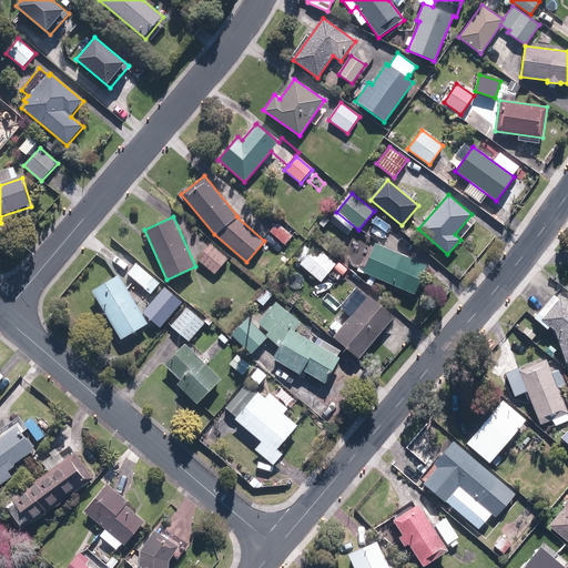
[(270,232),(284,245),(293,235),(277,222),(270,232)]
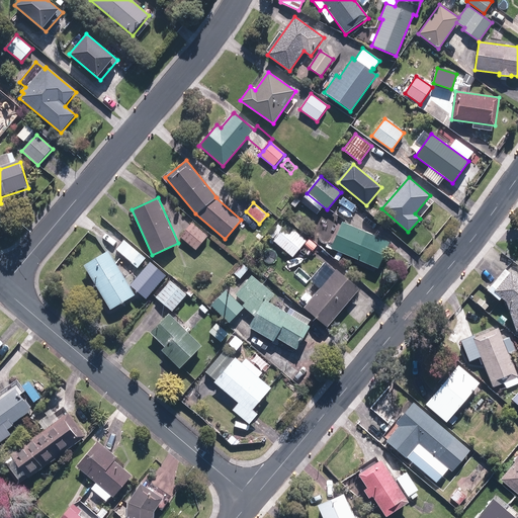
[(330,247),(377,267),(389,242),(341,222),(330,247)]
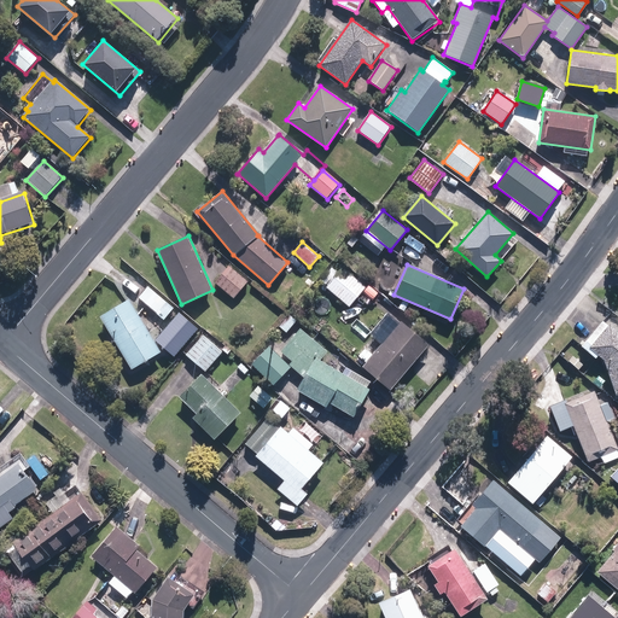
[(326,289),(349,308),(366,287),(342,267),(338,270),(332,266),(320,281),(327,286),(326,289)]
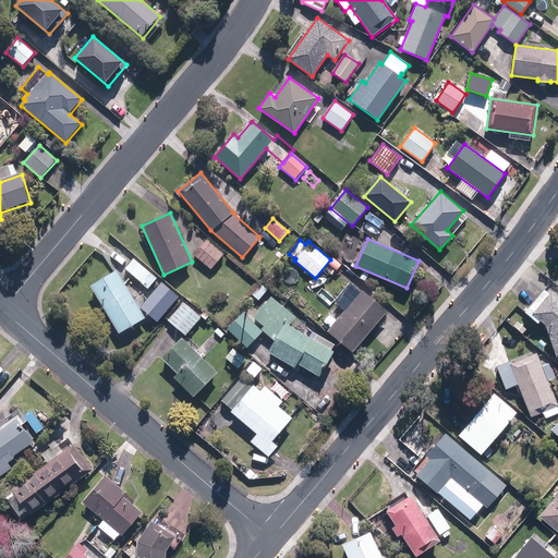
[(194,256),(211,270),(225,254),(207,241),(194,256)]
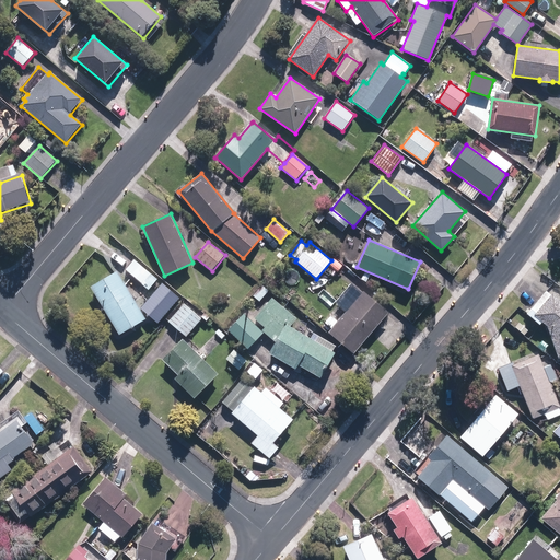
[(125,270),(149,290),(158,280),(133,260),(125,270)]
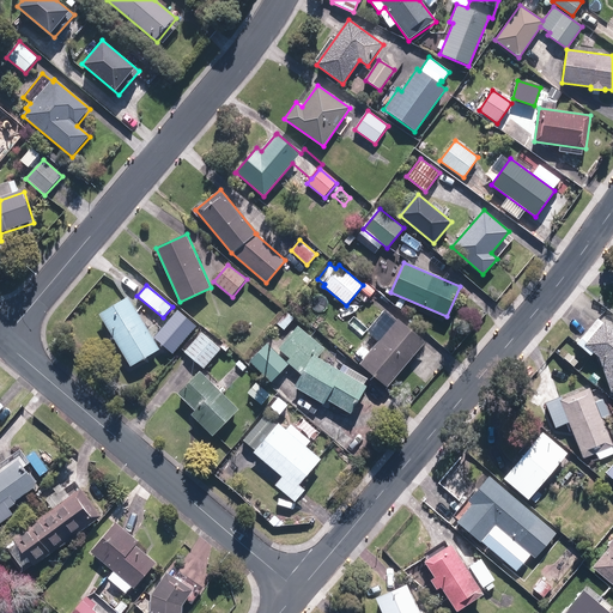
[(99,314),(131,366),(159,349),(128,297),(99,314)]
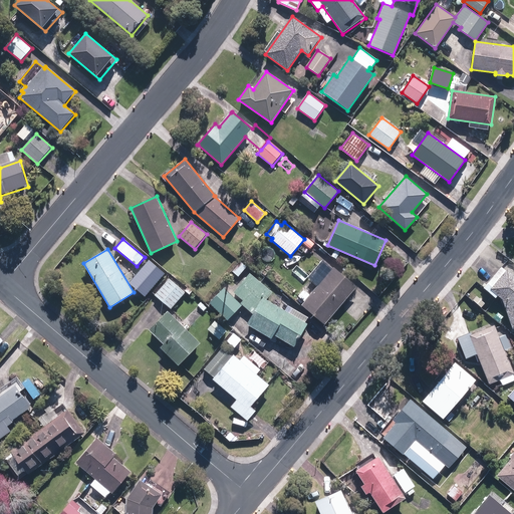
[(149,260),(130,283),(145,296),(164,273),(149,260)]
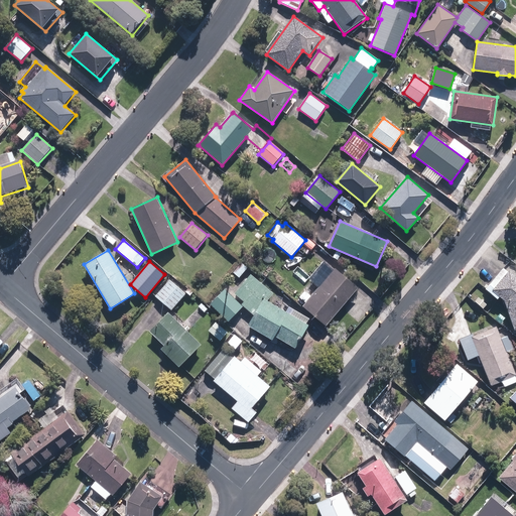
[(233,272),(239,278),(248,267),(242,262),(233,272)]
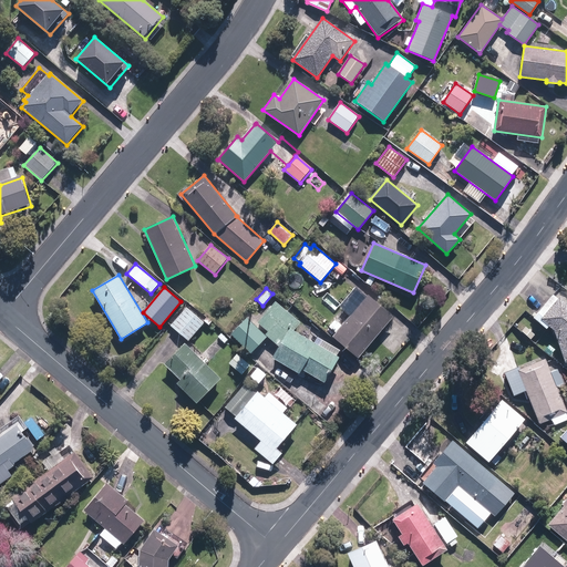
[(554,328),(565,360),(566,359),(566,300),(559,295),(557,297),(553,292),(533,316),(546,327),(549,323),(554,328)]
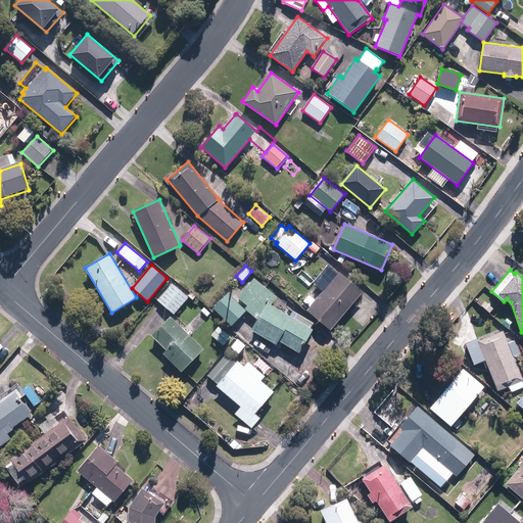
[(339,272),(307,310),(330,329),(363,291),(339,272)]
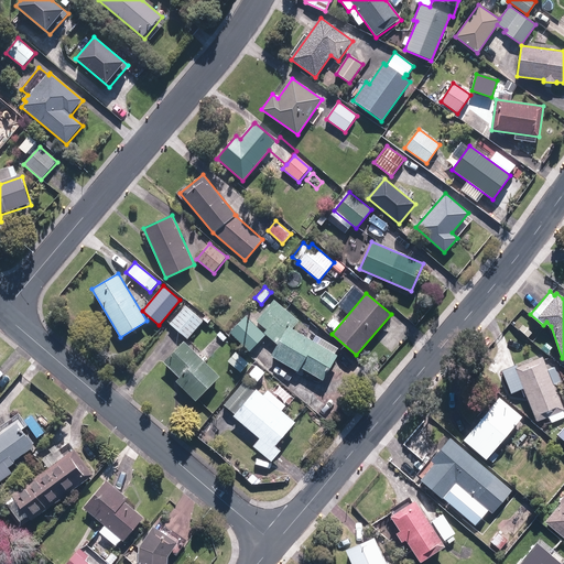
[(301,367),(323,380),(338,355),(335,354),(338,347),(316,334),(312,339),(292,327),(299,320),(274,299),(257,320),(267,328),(264,332),(278,344),(271,355),(299,371),(301,367)]
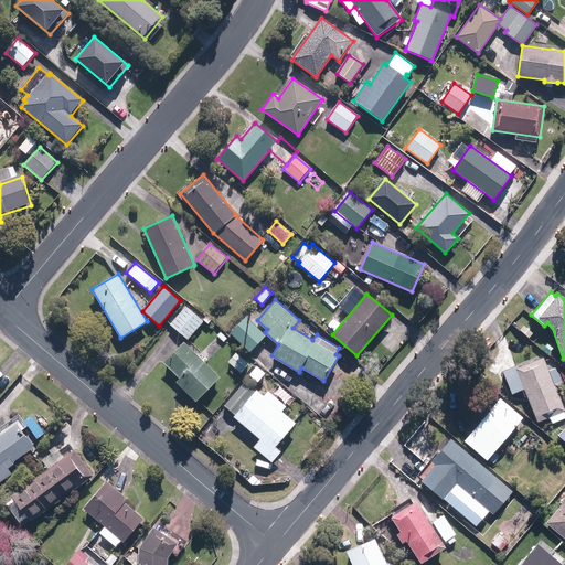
[(170,326),(188,341),(203,322),(185,307),(170,326)]
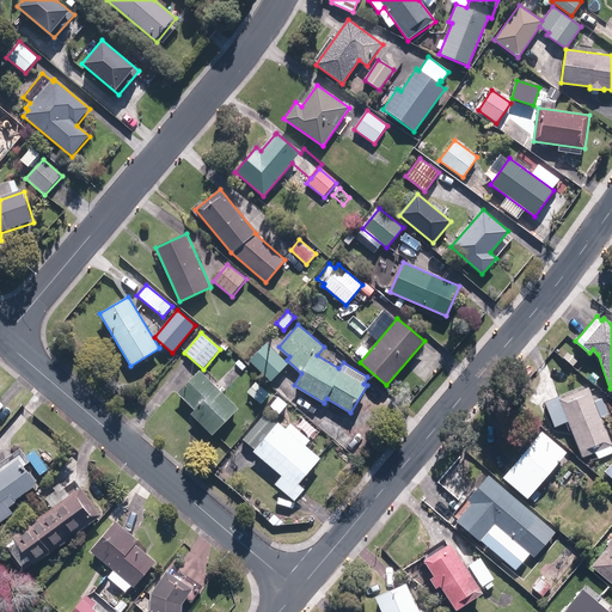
[(249,361),(270,381),(287,363),(267,343),(249,361)]
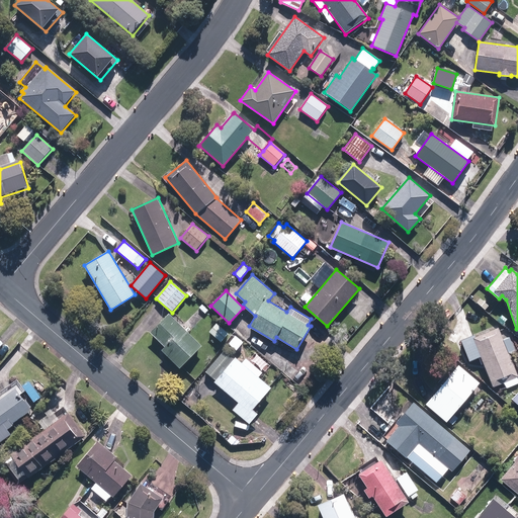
[(162,351),(179,369),(201,347),(169,314),(150,333),(165,348),(162,351)]
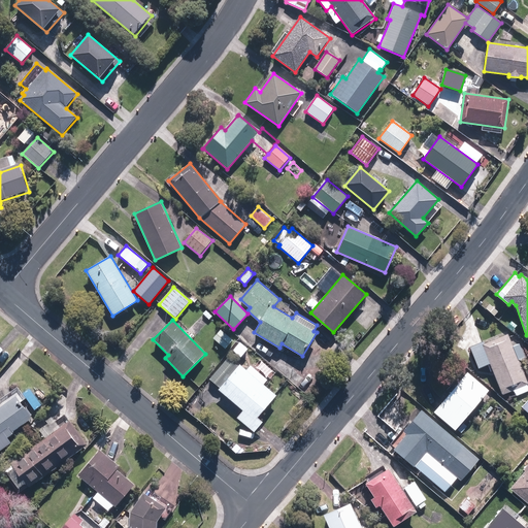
[(213,338),(225,349),(233,340),(221,330),(213,338)]
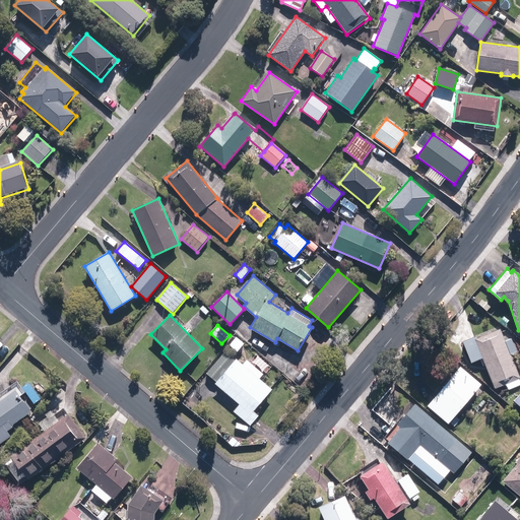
[(506,385),(508,391),(519,385),(519,378),(501,330),(475,341),(495,390),(506,385)]
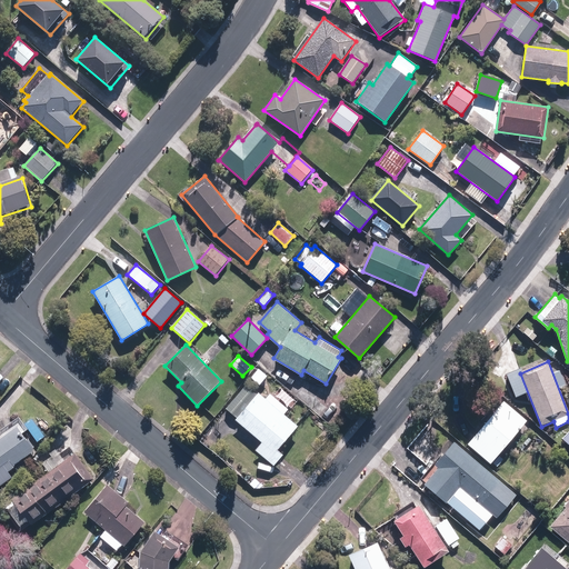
[(250,377),(259,383),(267,375),(258,368),(250,377)]
